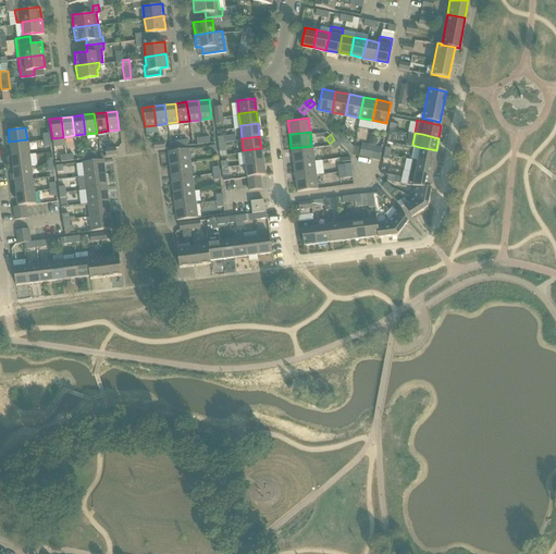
[(353,146),(346,137),(342,142),(351,152),(353,146)]
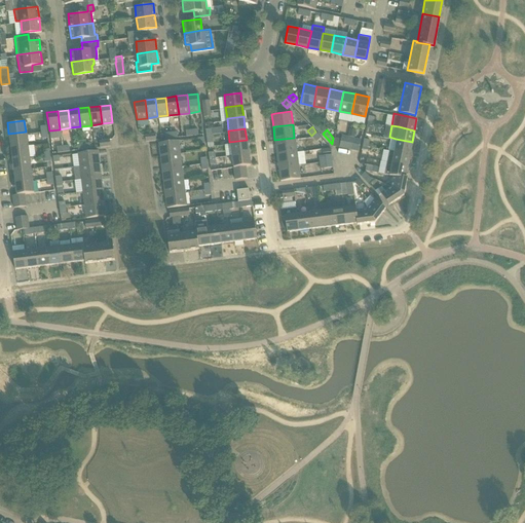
[(27,144),(26,132),(8,134),(10,146),(27,144)]
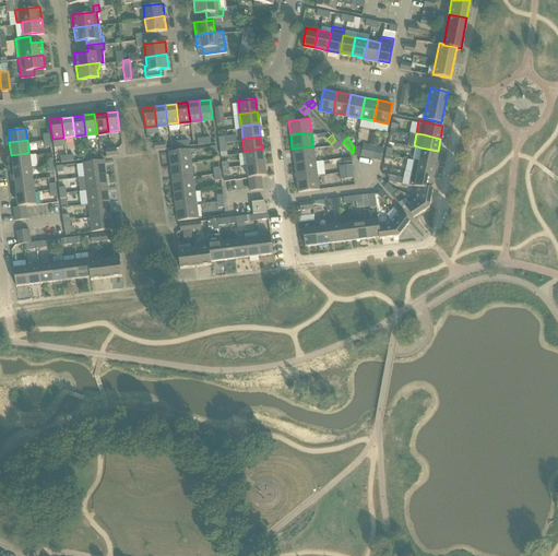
[(340,144),(335,140),(331,144),(335,149),(340,144)]
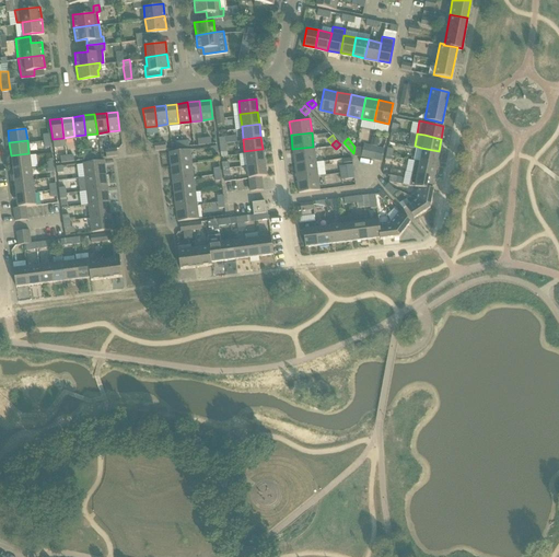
[(367,155),(370,143),(363,142),(360,154),(367,155)]
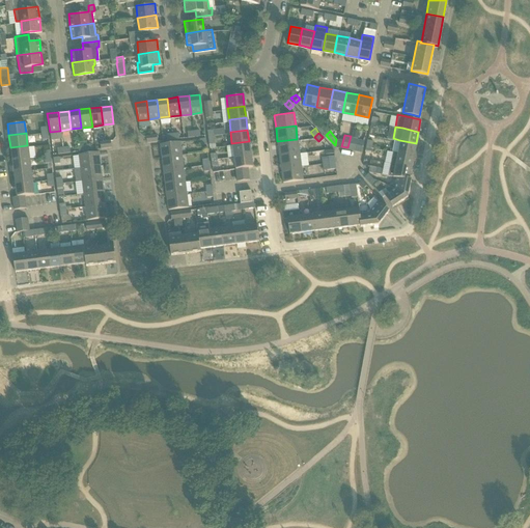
[(354,149),(357,137),(351,136),(347,147),(354,149)]
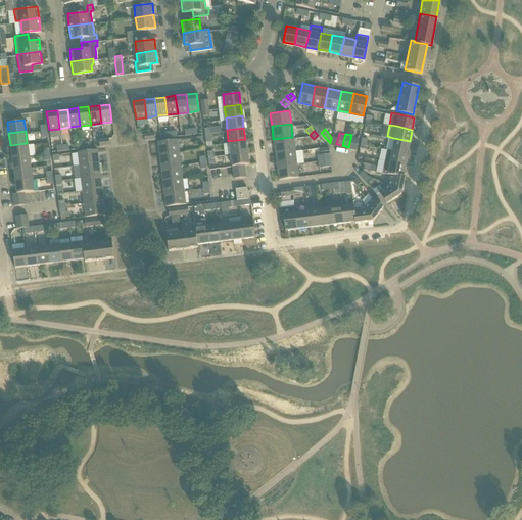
[(294,149),(292,137),(273,139),(275,152),(294,149)]
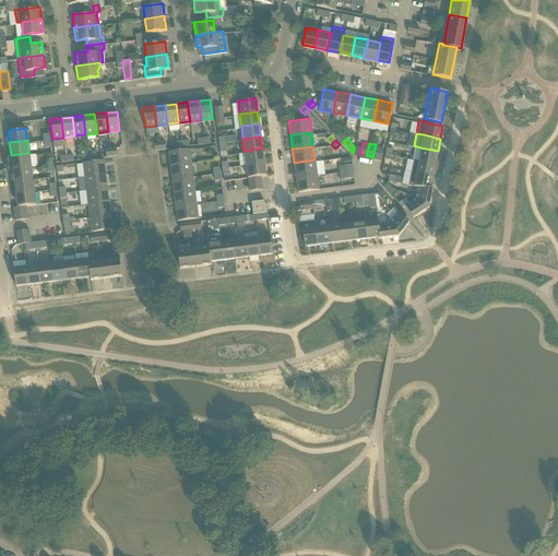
[(190,161),(189,148),(168,150),(169,164),(190,161)]
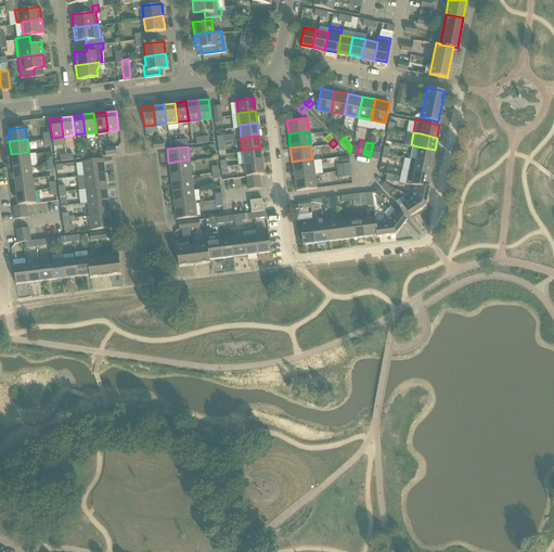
[(432,162),(435,150),(417,146),(415,158),(432,162)]
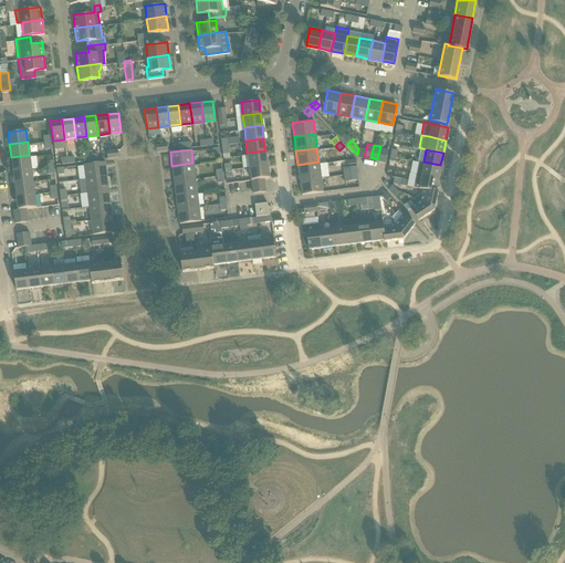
[(249,166),(267,164),(265,150),(247,153),(249,166)]
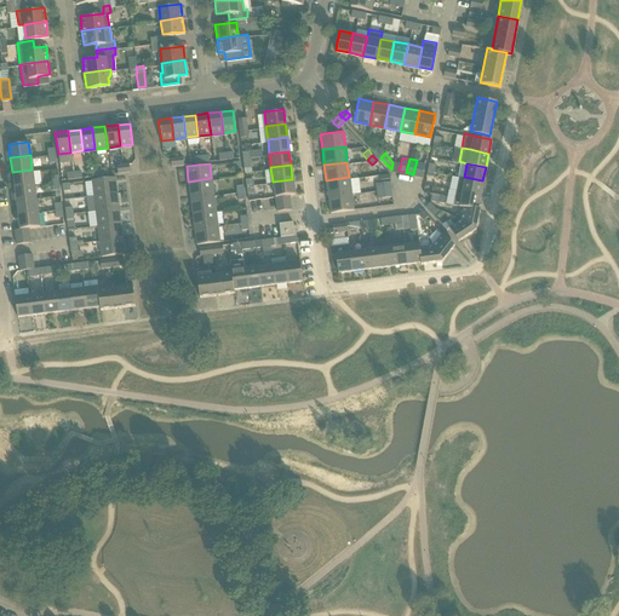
[(34,183),(32,170),(12,172),(13,185),(34,183)]
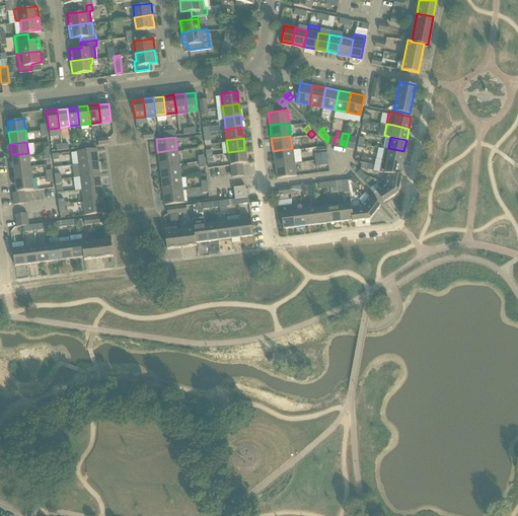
[(97,159),(95,147),(95,146),(76,149),(77,162),(97,159)]
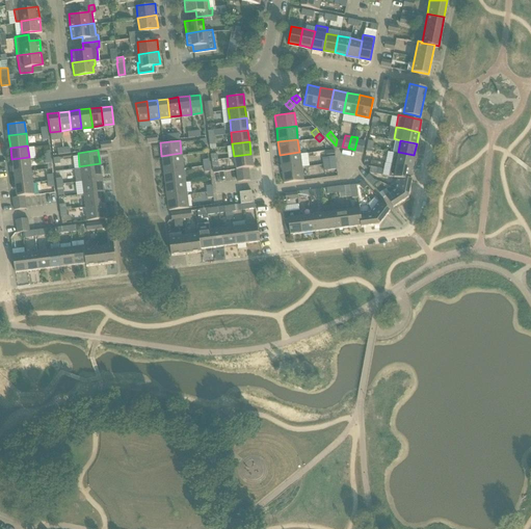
[(412,166),(414,155),(398,152),(393,151),(391,162),(412,166)]
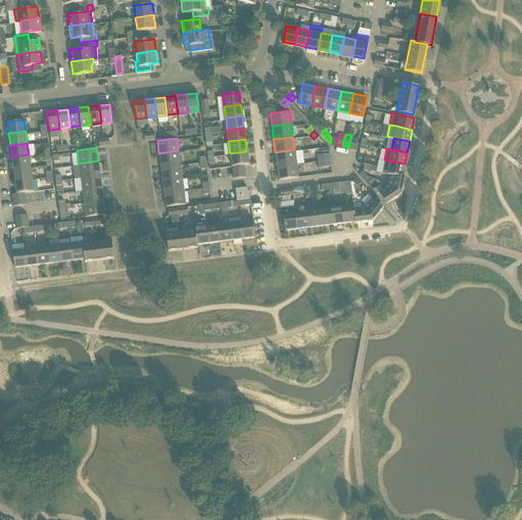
[(296,162),(294,149),(275,152),(276,164),(296,162)]
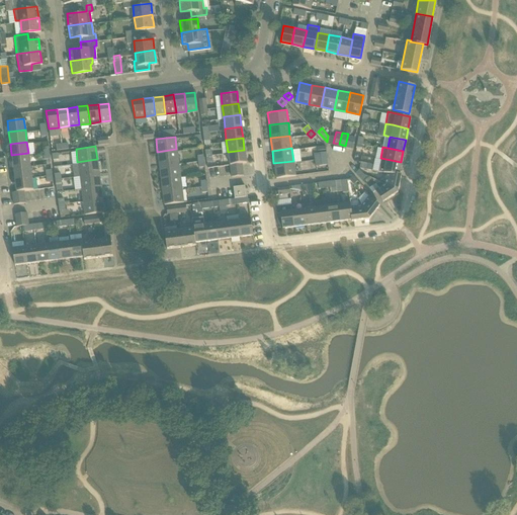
[(178,162),(176,149),(157,152),(159,164),(178,162)]
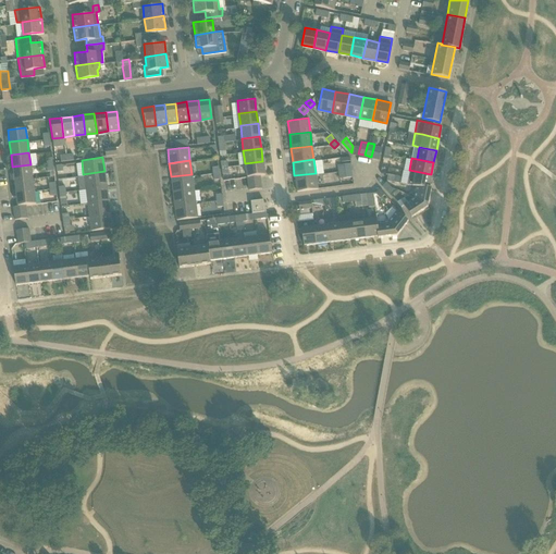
[(246,175),(259,174),(264,173),(262,161),(245,163),(246,175)]
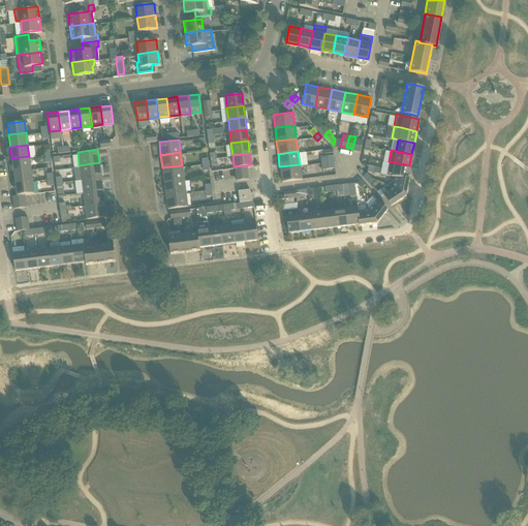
[(30,168),(29,156),(11,158),(13,171),(30,168)]
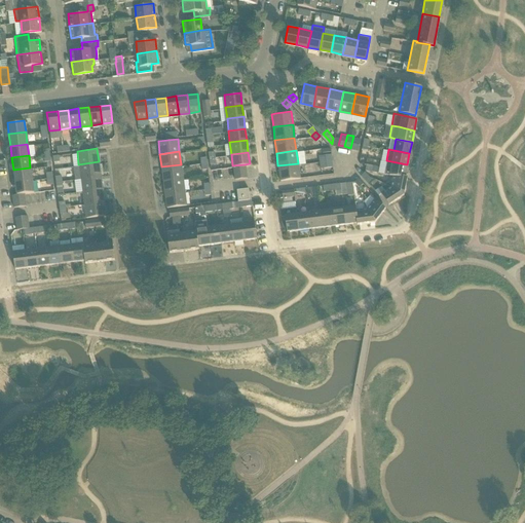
[(386,160),(384,172),(388,173),(406,177),(406,176),(405,176),(407,164),(386,160)]
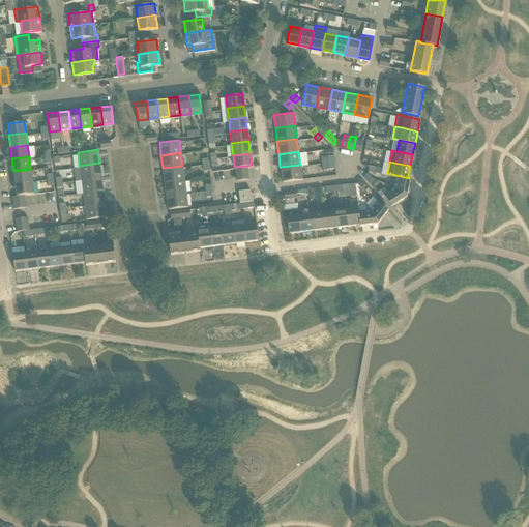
[(100,176),(99,163),(79,166),(81,178),(100,176)]
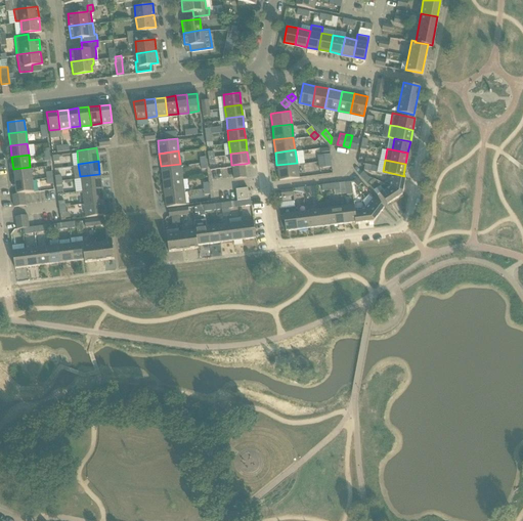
[(298,176),(297,163),(276,165),(278,178),(298,176)]
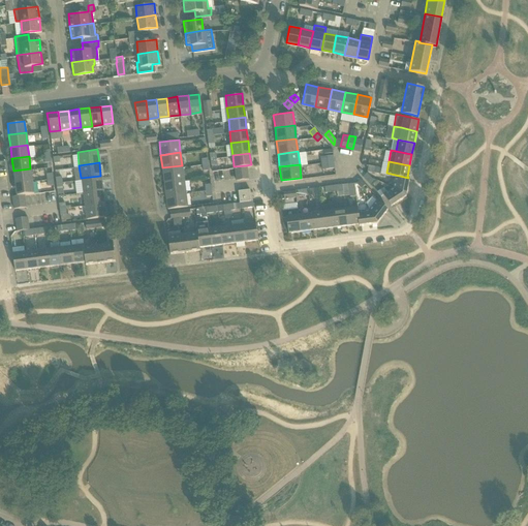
[(184,179),(182,165),(162,167),(163,181),(184,179)]
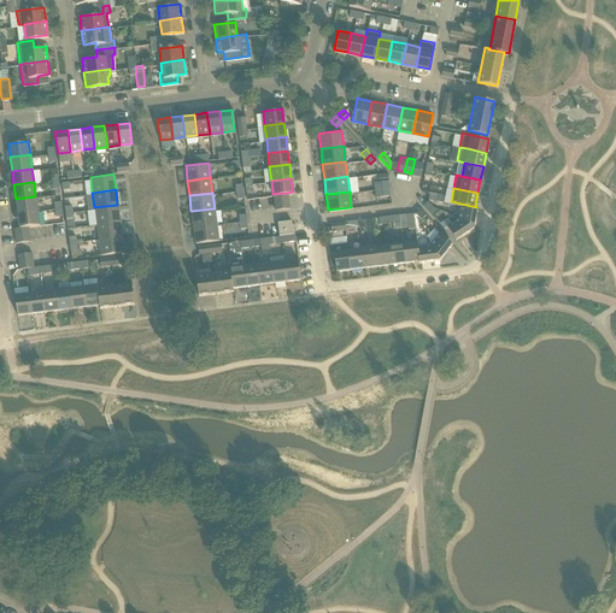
[(36,210),(35,196),(16,199),(17,212),(36,210)]
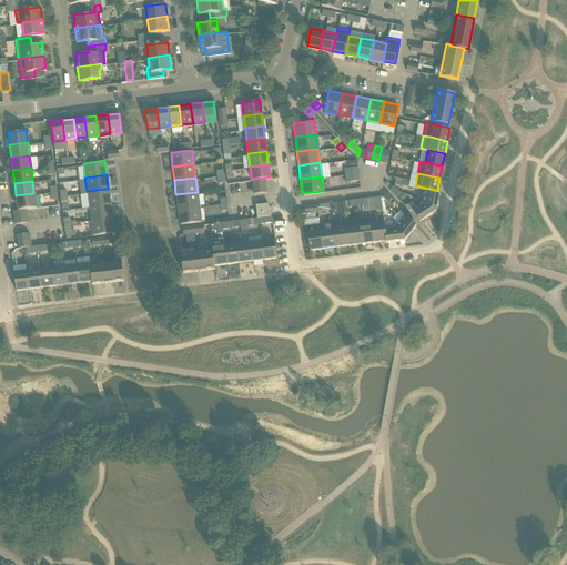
[(398,189),(393,184),(388,188),(394,193),(398,189)]
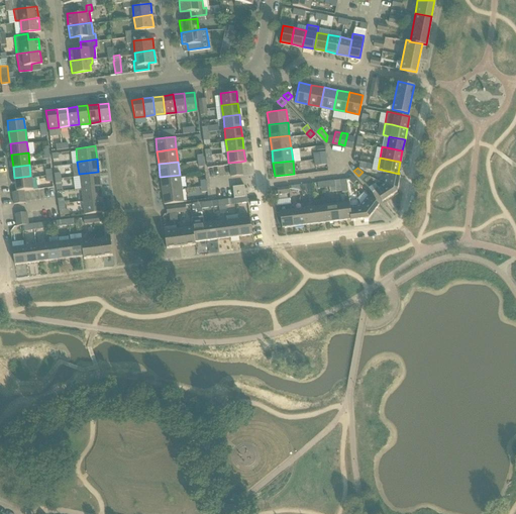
[(396,190),(399,174),(382,170),(382,171),(386,172),(384,182),(396,190)]
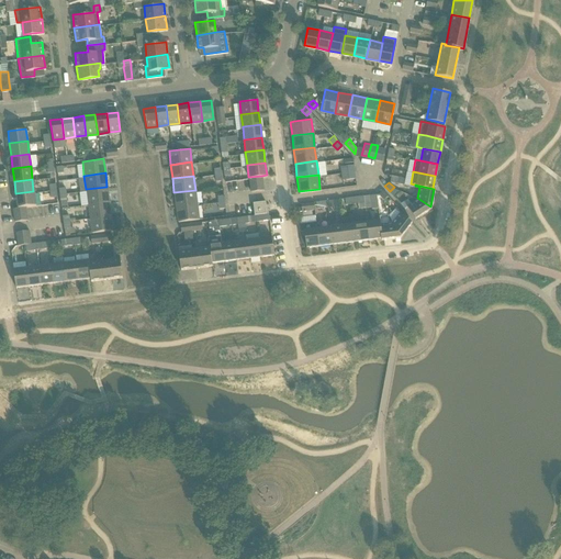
[(109,201),(107,187),(86,189),(88,203),(109,201)]
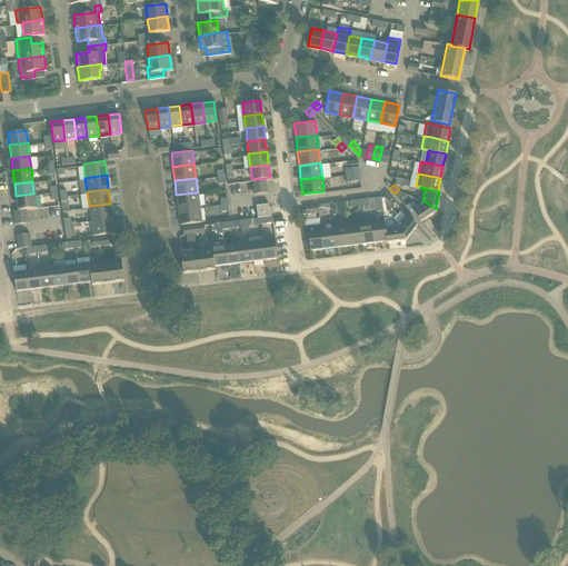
[(387,190),(382,195),(387,200),(391,196),(387,190)]
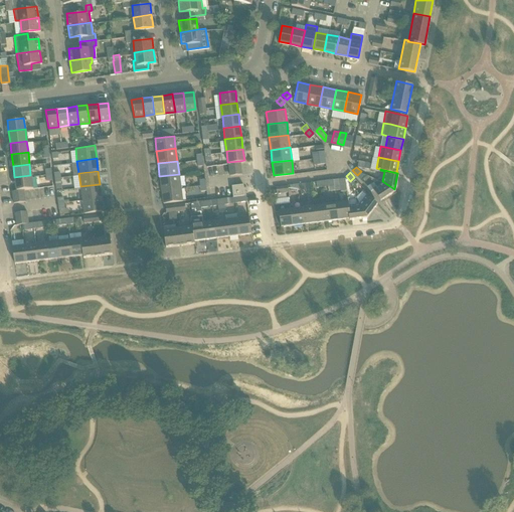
[(180,186),(179,174),(159,176),(161,189),(180,186)]
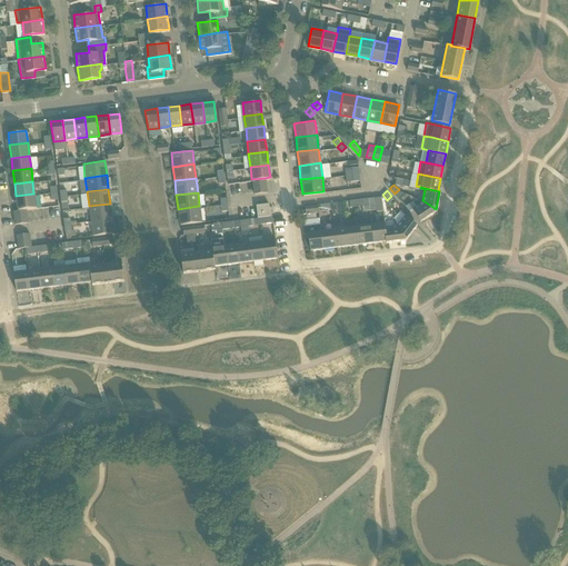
[(36,207),(33,194),(16,196),(18,209),(12,209),(13,216),(27,215),(26,208),(36,207)]
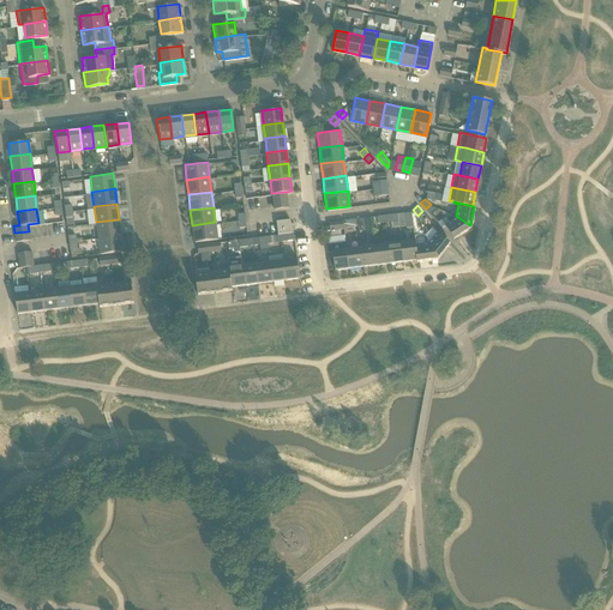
[(452,237),(470,225),(456,216),(444,224),(452,237)]
